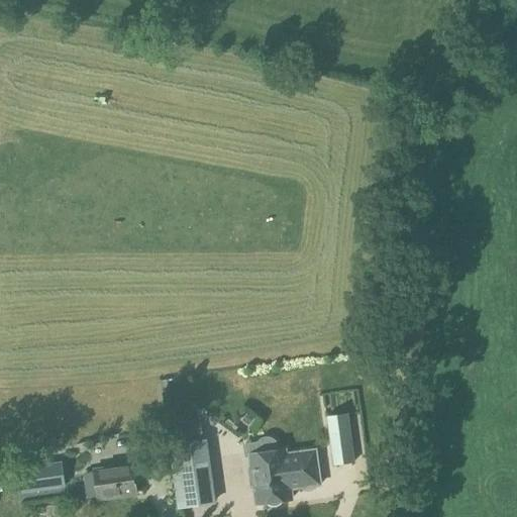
[(354,462),(347,412),(326,415),(332,466),(354,462)]
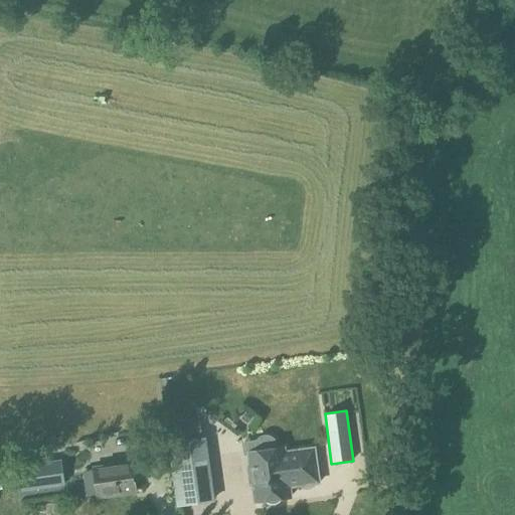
[(244,456),(250,456),(252,465),(248,466),(250,477),(255,476),(256,481),(254,482),(258,501),(292,496),(291,486),(321,482),(316,448),(286,452),(286,448),(277,449),(276,440),(275,439),(273,438),(272,437),(269,436),(266,436),(263,437),(261,438),(259,439),(256,441),(243,443),(244,456)]
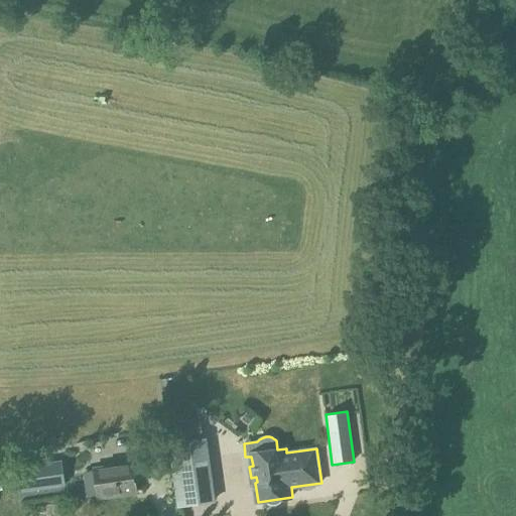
[(179,507),(214,502),(205,438),(170,443),(179,507)]
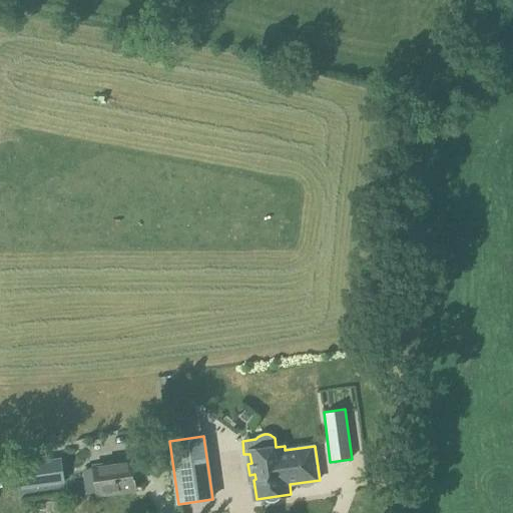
[(14,465),(17,491),(65,484),(61,458),(14,465)]
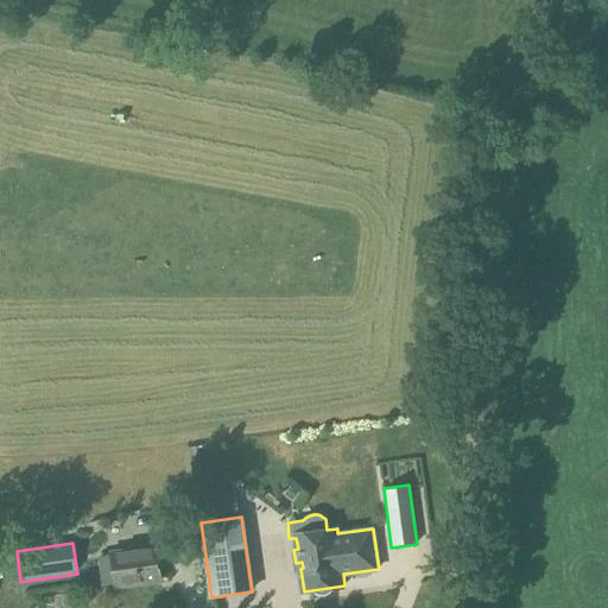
[(145,557),(144,548),(97,553),(101,586),(116,583),(118,587),(162,581),(158,556),(145,557)]
